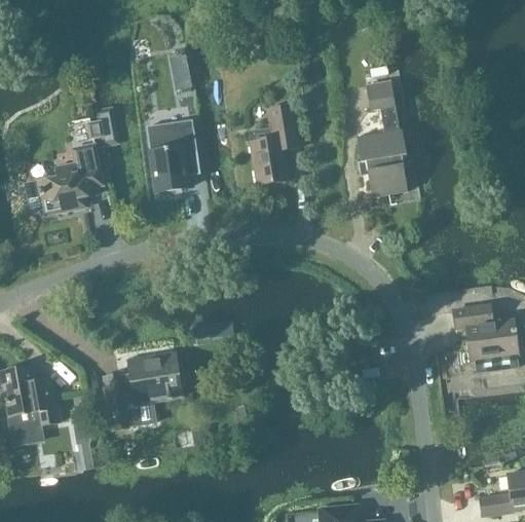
[(190,75),(174,78),(176,87),(182,86),(182,89),(190,87),(189,84),(191,84),(190,75)]
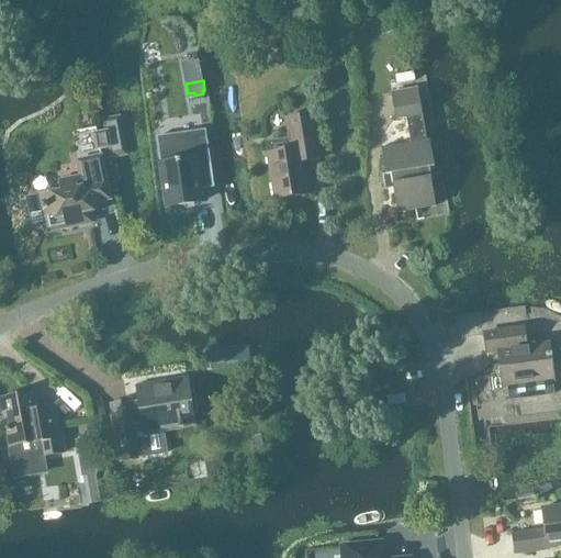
[(405,116),(422,113),(417,85),(391,88),(394,118),(405,116)]
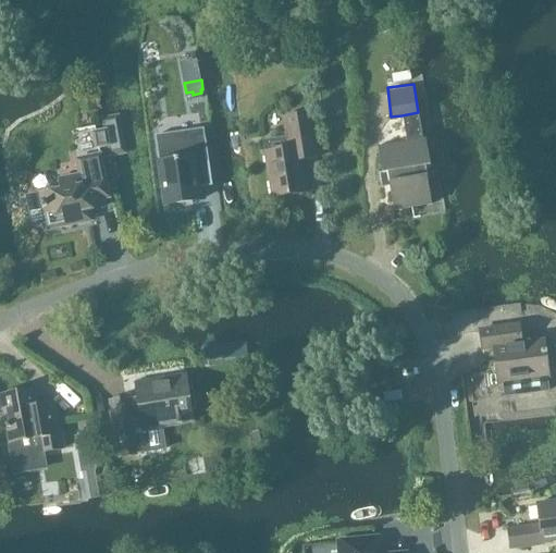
[(305,189),(299,158),(317,155),(309,109),(282,112),(287,146),(266,149),(273,195),(305,189)]
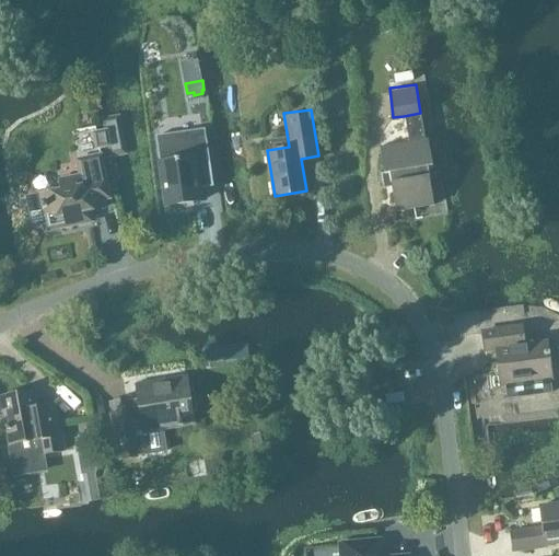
[(108,154),(127,151),(118,111),(97,114),(100,129),(104,128),(106,143),(108,154)]
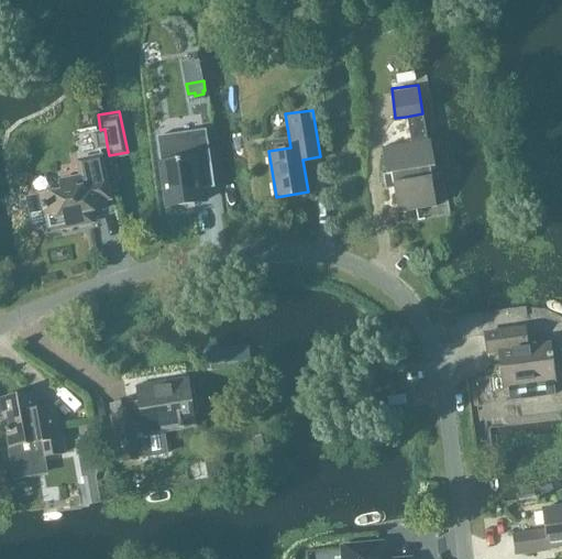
[(434,165),(430,138),(427,138),(422,113),(406,117),(410,141),(381,145),(385,172),(383,173),(385,187),(393,186),(397,210),(436,203),(430,166),(434,165)]
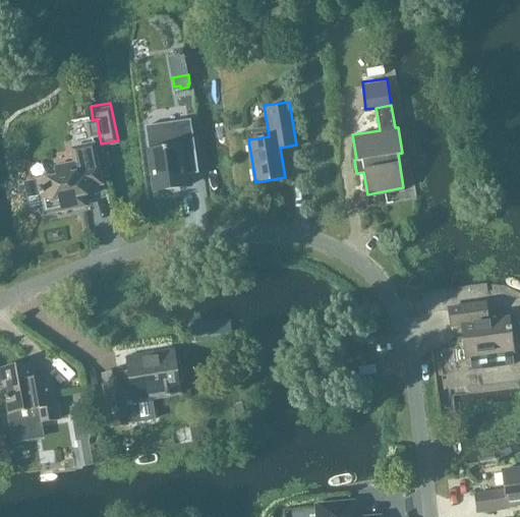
[(188,116),(142,123),(154,190),(186,185),(184,172),(195,170),(192,148),(198,148),(195,126),(189,127),(188,116)]
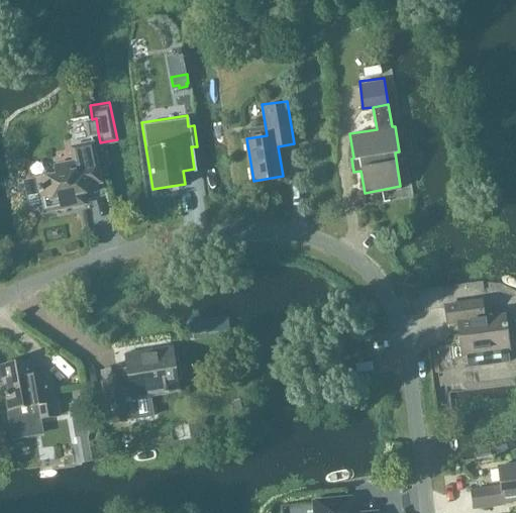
[(92,119),(85,120),(88,134),(98,132),(96,118),(92,119)]
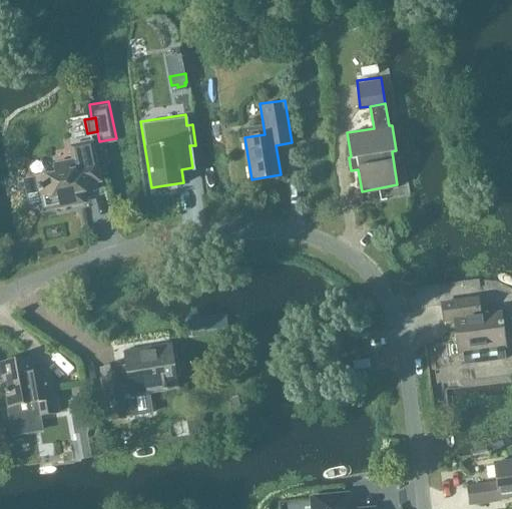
[(56,169),(20,177),(26,204),(41,201),(42,206),(44,207),(83,200),(81,190),(93,188),(92,180),(100,179),(92,139),(71,143),(74,158),(55,162),(56,169)]
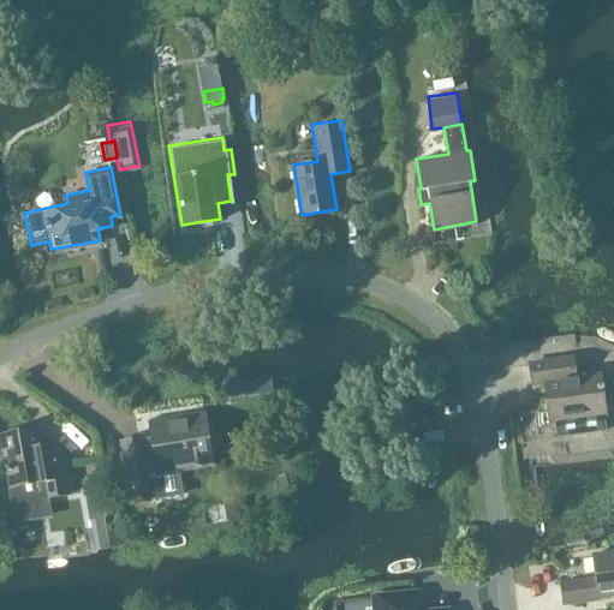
[(571,356),(529,362),(532,381),(532,382),(546,381),(550,416),(555,414),(558,434),(604,426),(602,408),(598,389),(603,388),(603,383),(601,383),(601,381),(600,372),(573,376),(571,356)]
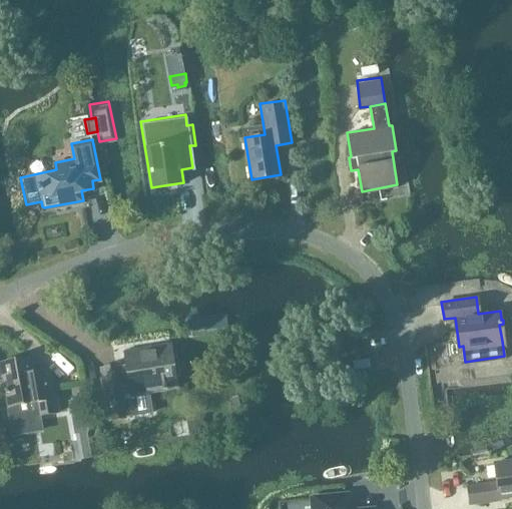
[(116,364),(100,366),(106,402),(109,418),(152,411),(150,402),(148,391),(176,386),(169,343),(124,350),(126,367),(117,368),(116,364)]
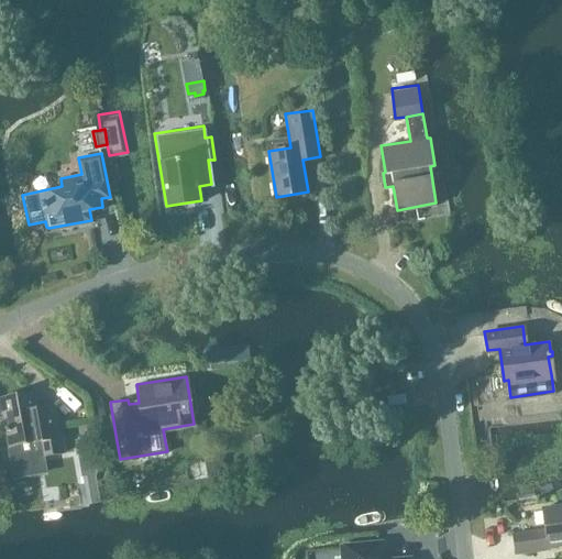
[(39,424),(33,391),(1,397),(11,460),(62,451),(56,420),(39,424)]
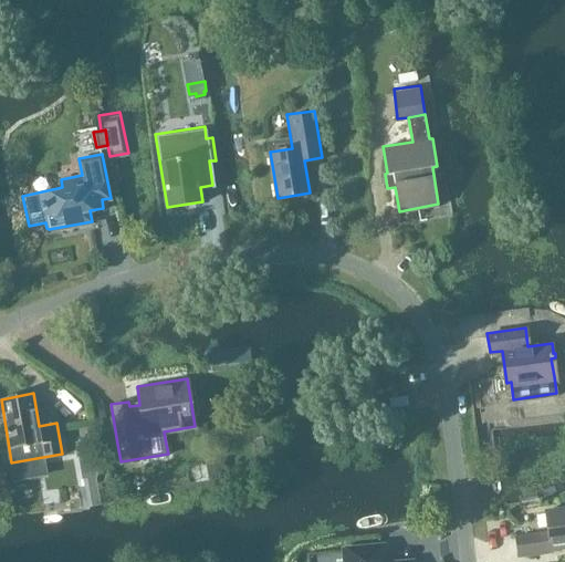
[(91,438),(76,440),(79,450),(92,448),(91,438)]
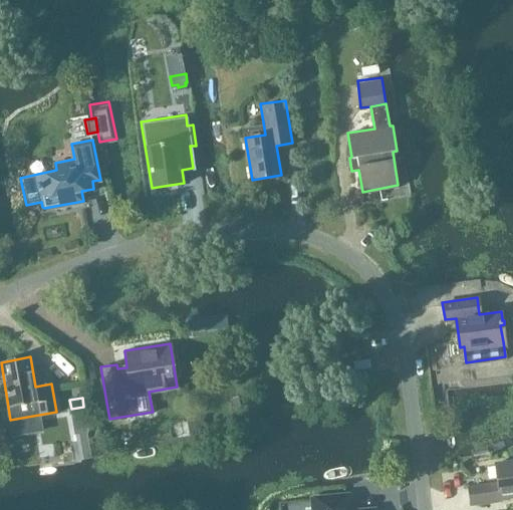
[(470,504),(491,501),(491,499),(512,495),(512,459),(495,462),(497,482),(468,486),(470,504)]
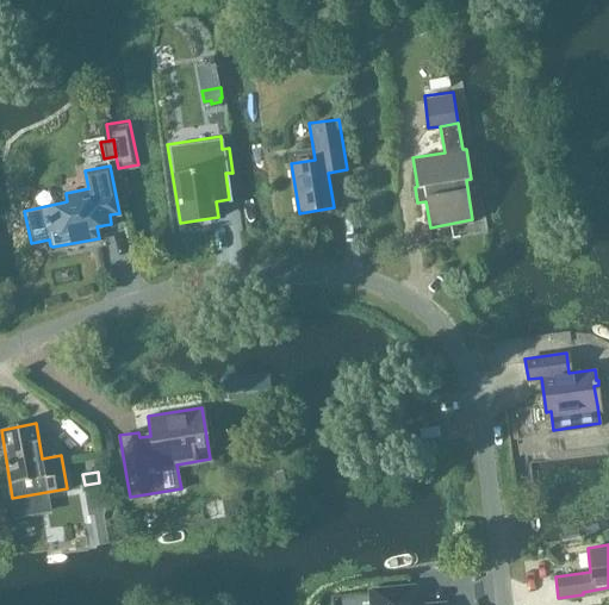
[(414,604),(412,586),(371,591),(372,604),(443,604),(443,602),(414,604)]
